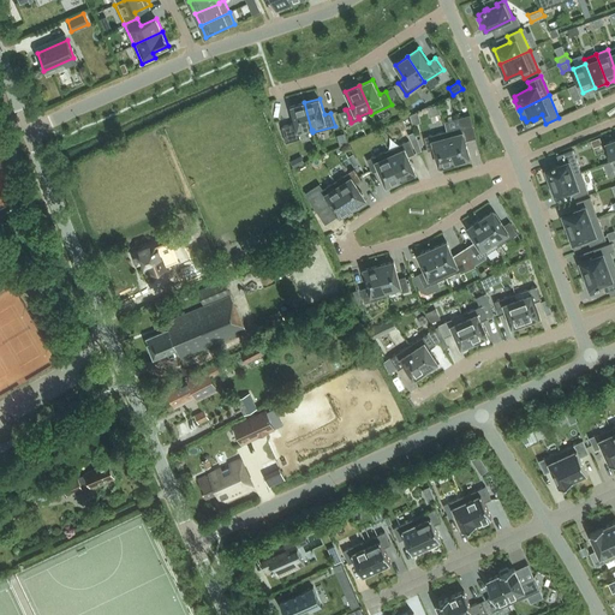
[(300,138),(299,133),(311,130),(304,102),(291,106),(294,123),(281,126),(286,143),(300,138)]
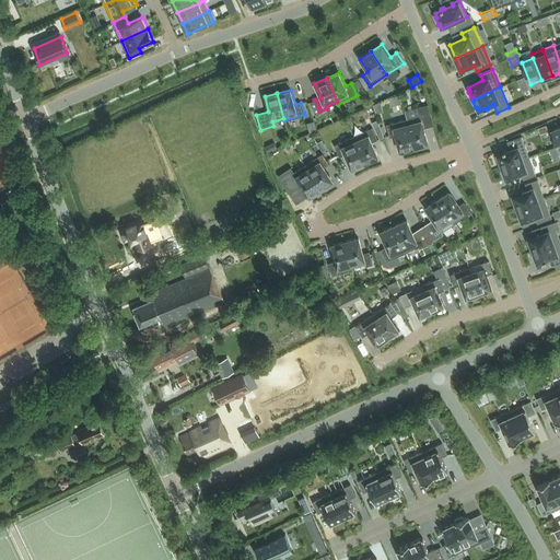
[(381,102),(374,105),(376,114),(383,112),(381,102)]
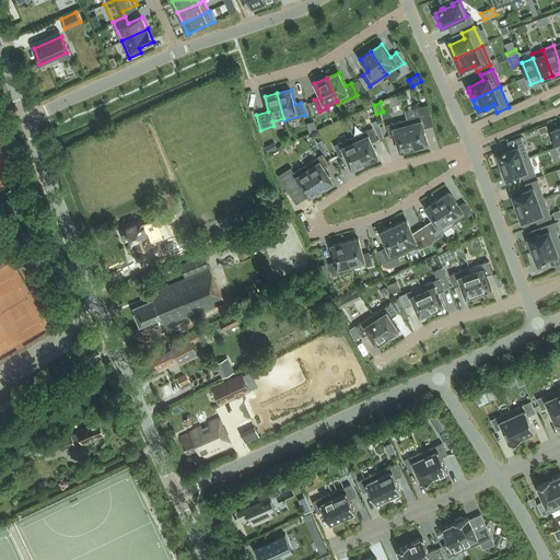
[(415,148),(428,143),(423,128),(434,125),(429,104),(417,107),(420,116),(407,119),(415,148)]
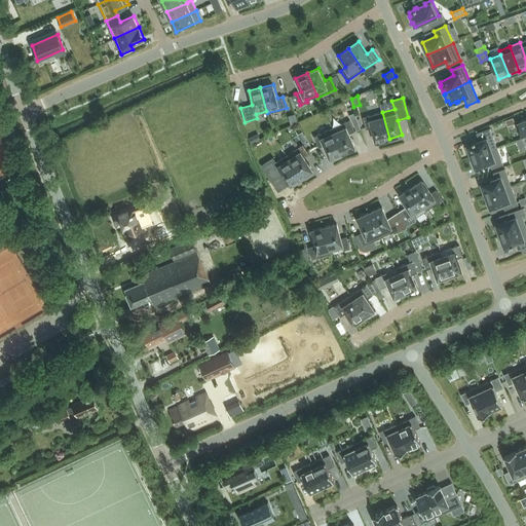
[(376,142),(389,139),(382,112),(363,117),(366,129),(372,127),(376,142)]
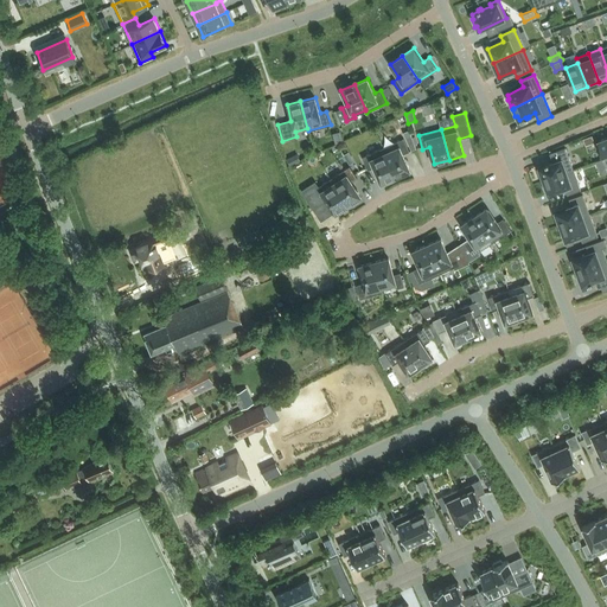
[(410,171),(403,154),(409,152),(403,139),(383,148),(396,177),(410,171)]
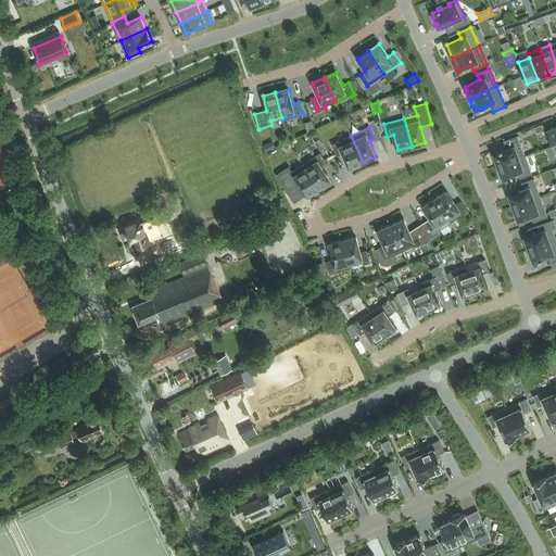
[(495,158),(493,158),(495,165),(497,164),(525,154),(518,135),(504,140),(506,149),(503,150),(502,149),(500,150),(500,151),(493,153),(495,158)]
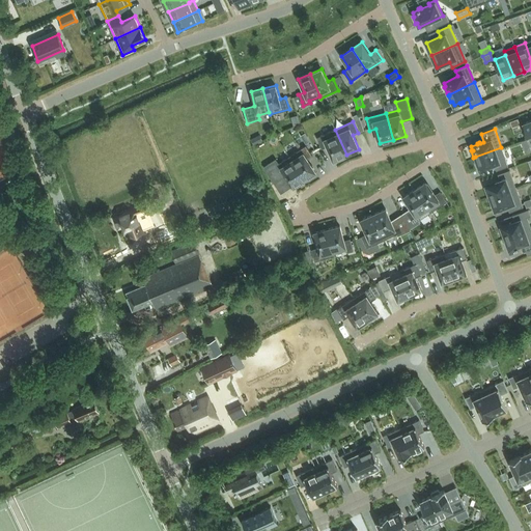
[(334,160),(346,155),(335,130),(316,138),(322,149),(328,146),(334,160)]
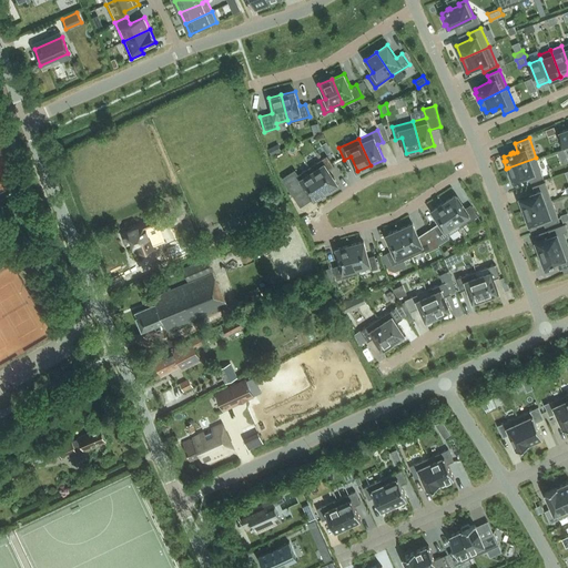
[(327,155),(310,168),(326,192),(338,184),(328,171),(335,166),(327,155)]
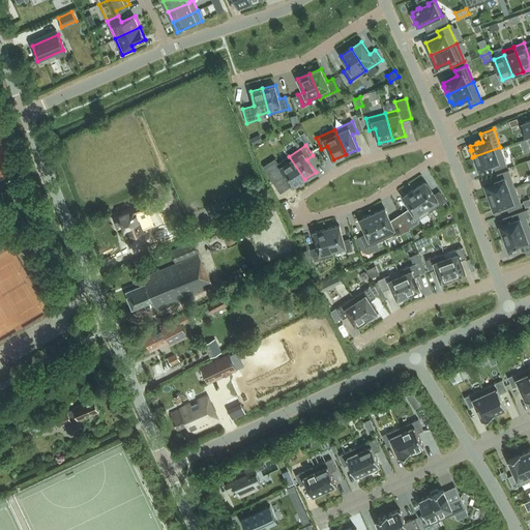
[(475,158),(473,159),(476,166),(477,166),(479,170),(494,164),(496,170),(507,166),(500,147),(474,156),(475,158)]
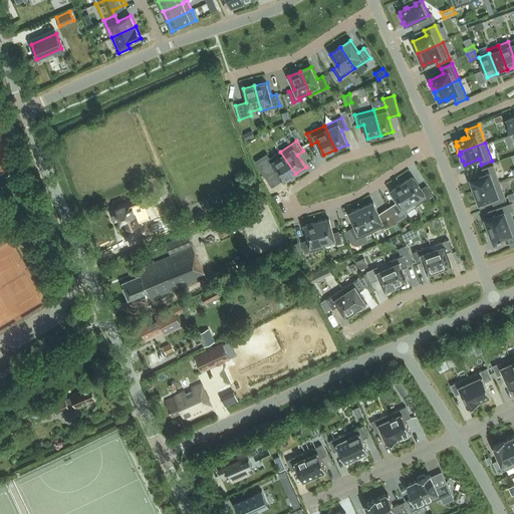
[(264,162),(271,172),(276,169),(284,181),(295,174),(280,152),(264,162)]
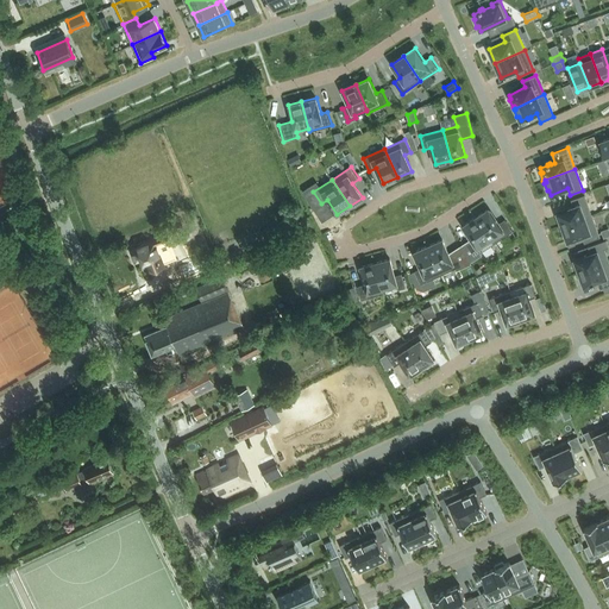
[(573,206),(557,213),(563,227),(592,215),(584,195),(571,200),(573,206)]
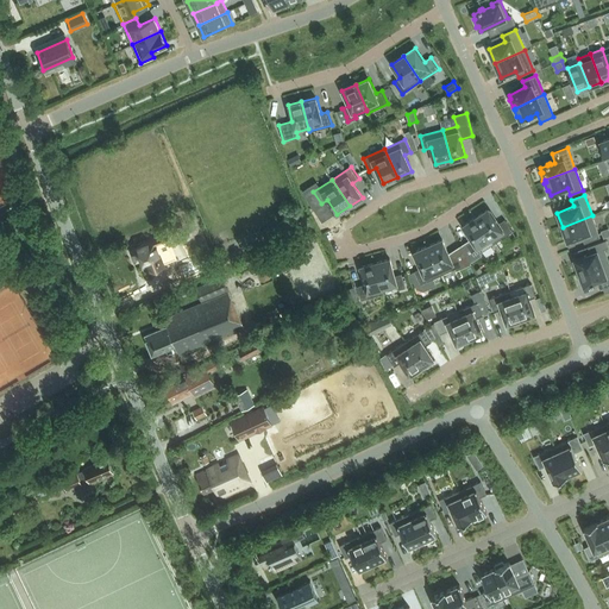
[(489,208),(476,218),(494,244),(513,231),(504,219),(498,224),(489,208)]
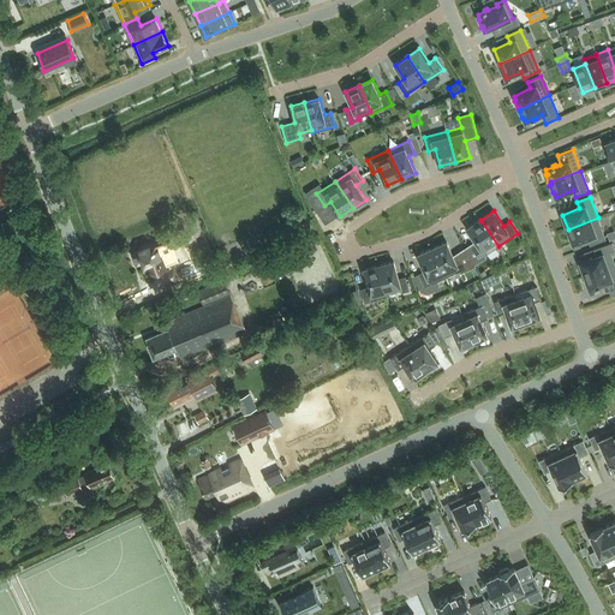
[(598,218),(568,230),(573,244),(587,239),(590,245),(605,239),(598,218)]
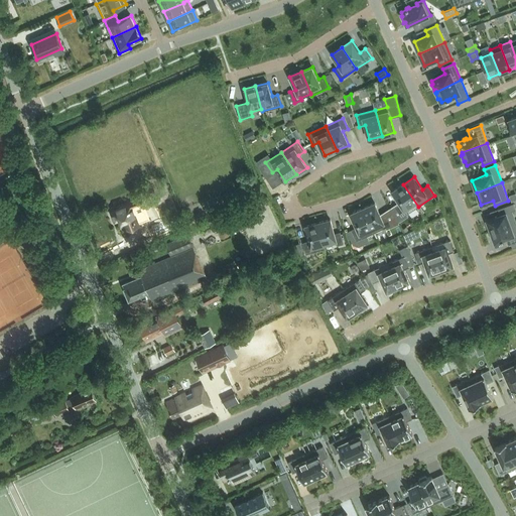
[(402,217),(418,207),(403,184),(392,191),(401,204),(395,207),(402,217)]
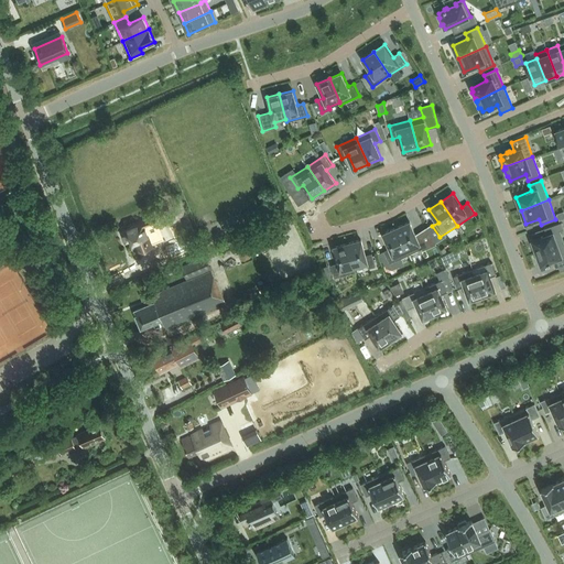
[(142,221),(121,230),(126,241),(131,239),(132,241),(134,240),(139,250),(152,245),(148,235),(151,234),(149,227),(154,225),(151,216),(142,219),(142,221)]
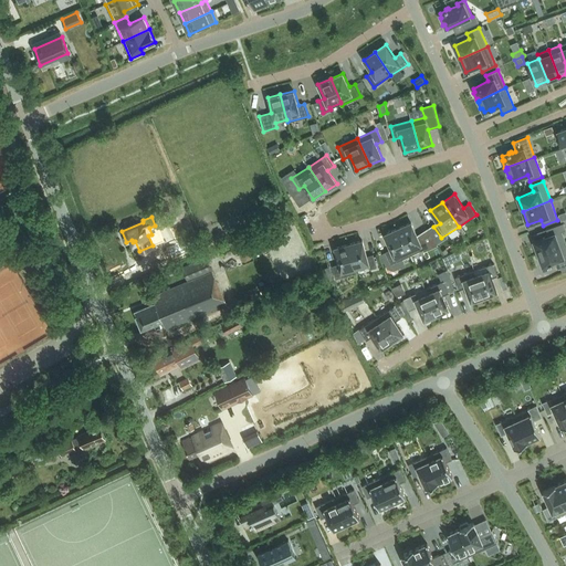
[(411,222),(398,229),(410,255),(429,247),(425,234),(418,238),(411,222)]
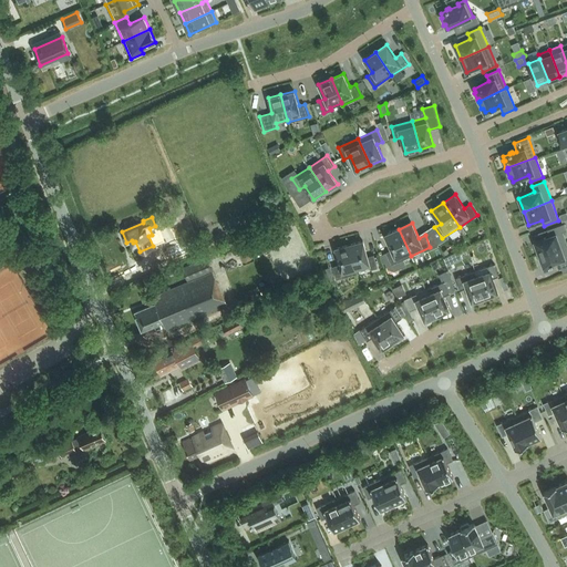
[(536,246),(534,246),(537,254),(538,253),(539,254),(566,244),(566,243),(563,232),(566,230),(565,224),(548,229),(550,236),(535,241),(536,246)]
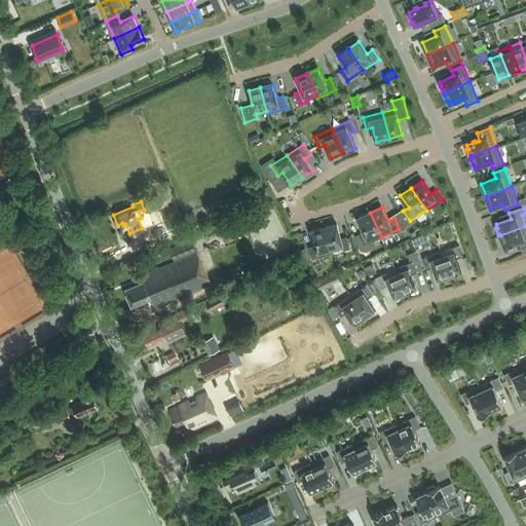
[(358,218),(364,231),(359,234),(361,240),(364,246),(381,237),(370,213),(358,218)]
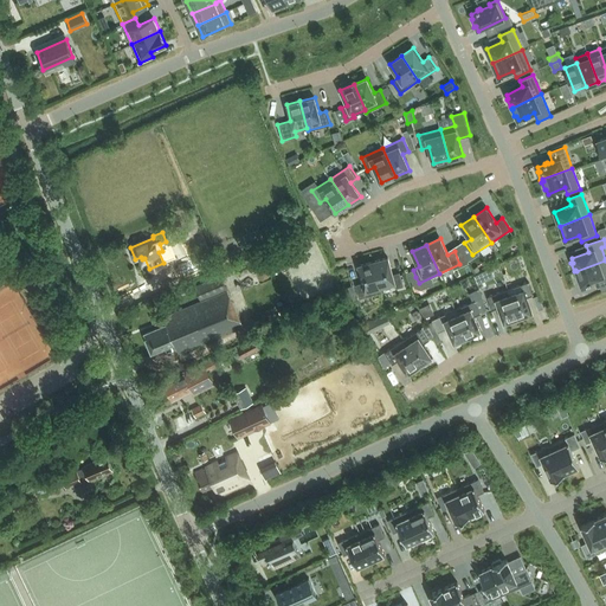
[(388,258),(373,262),(380,287),(394,283),(397,288),(404,287),(400,272),(393,275),(388,258)]
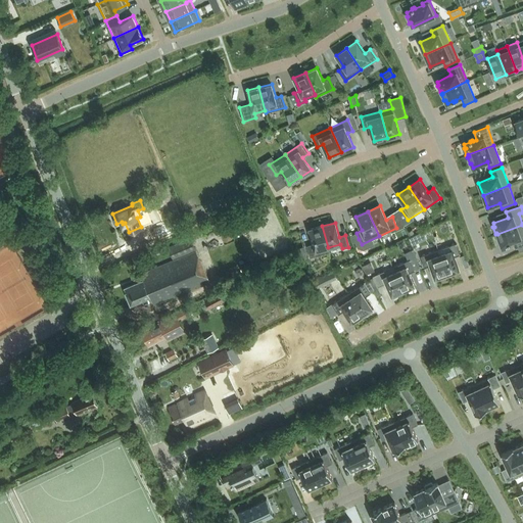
[(179,224),(167,229),(169,232),(180,227),(179,224)]
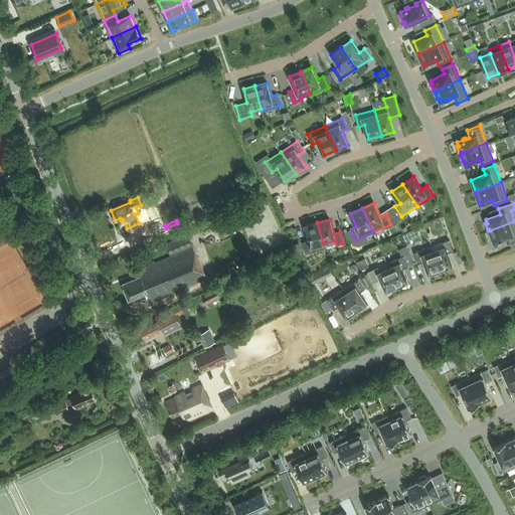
[(514,221),(490,230),(494,242),(500,239),(500,240),(503,239),(502,238),(508,236),(512,247),(514,245),(514,221)]
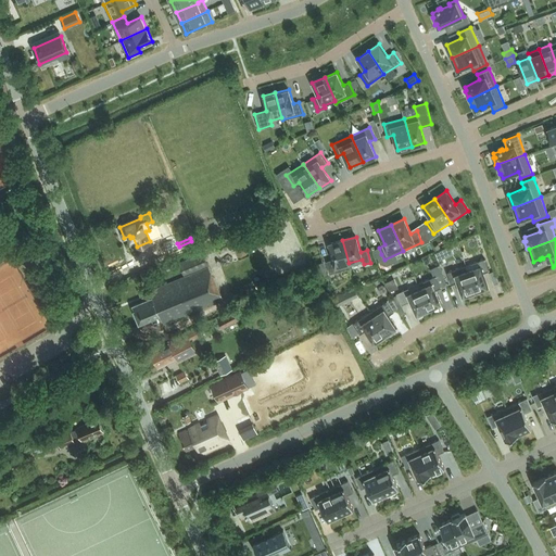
[(330,274),(351,268),(349,263),(342,240),(329,243),(333,260),(327,261),(330,274)]
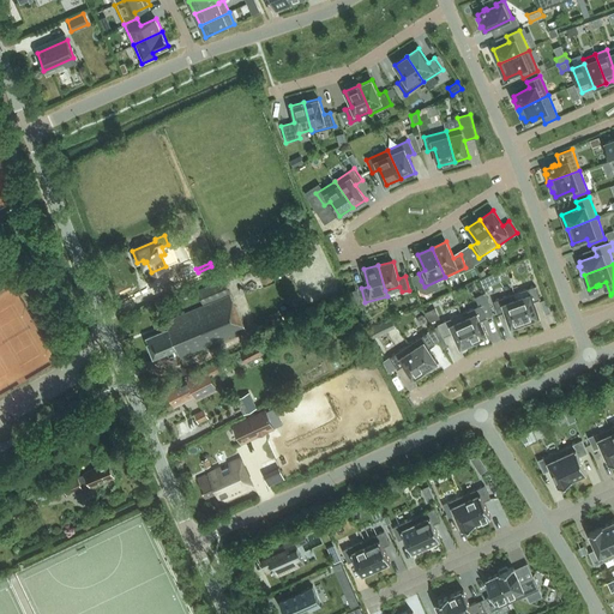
[(419,274),(411,277),(414,284),(421,281),(419,274)]
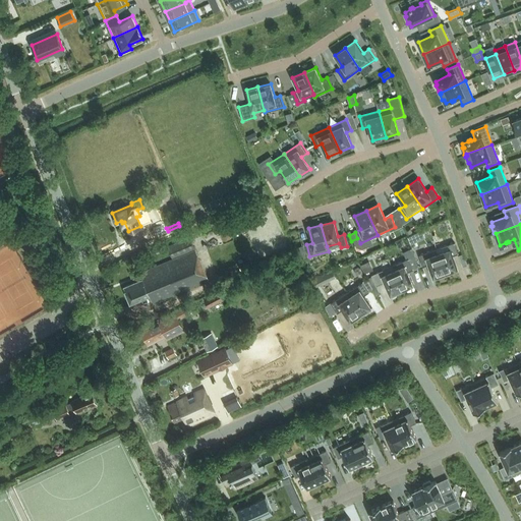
[(418,241),(414,234),(408,237),(411,244),(418,241)]
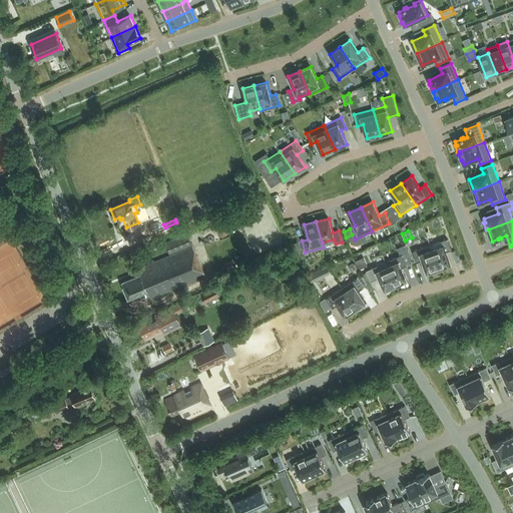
[(140,274),(122,282),(129,297),(147,289),(151,299),(205,276),(186,232),(164,242),(169,254),(138,269),(140,274)]
